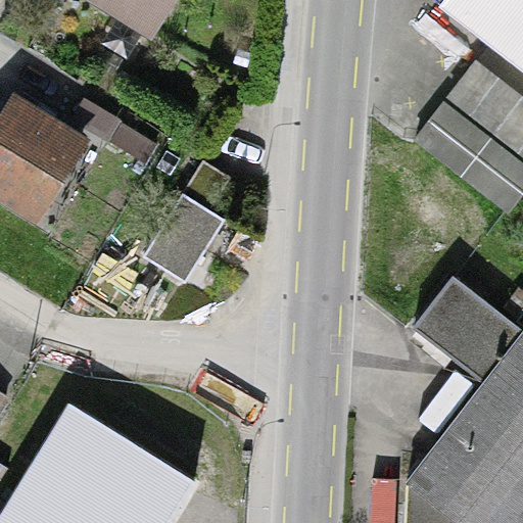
[(168,0),(109,0),(151,27),(168,0)]
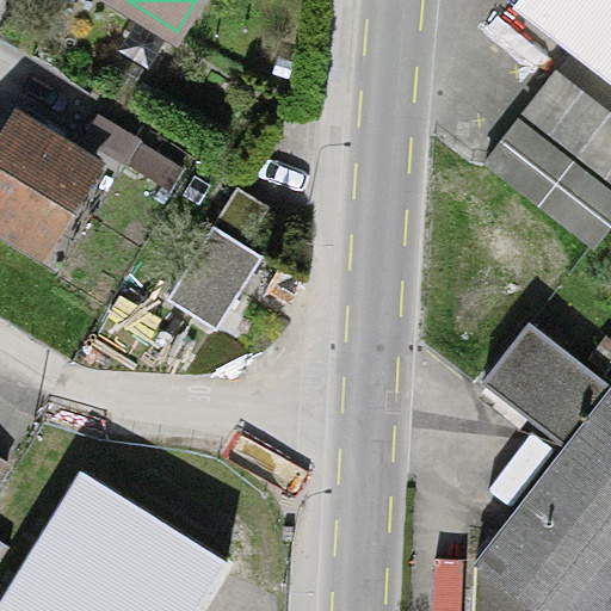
[(610,76),(610,0),(517,0),(514,4),(610,76)]
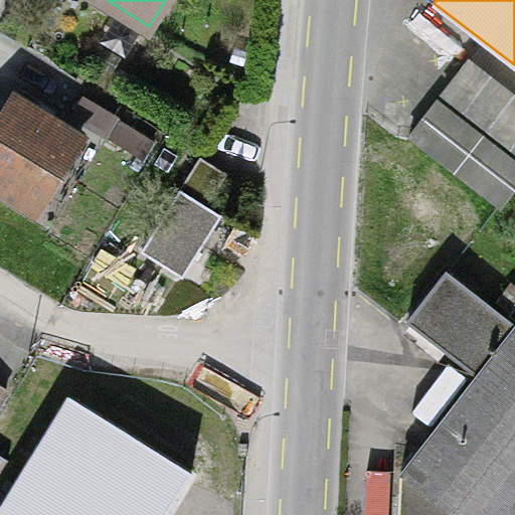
[(79,140),(11,99),(0,117),(0,185),(37,208),(79,140)]
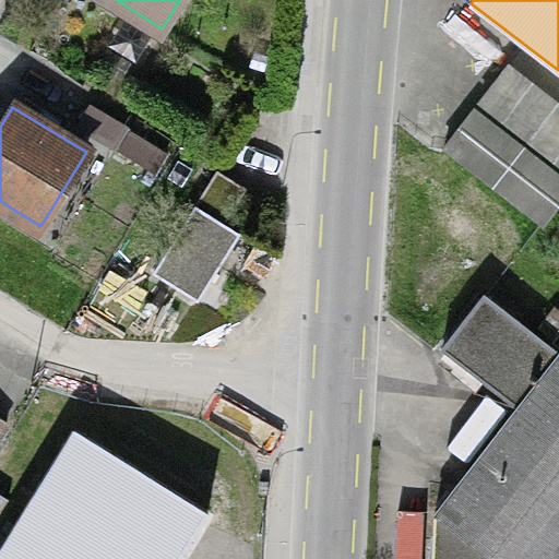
[(558,204),(558,174),(474,108),(444,146),(544,224),(558,204)]
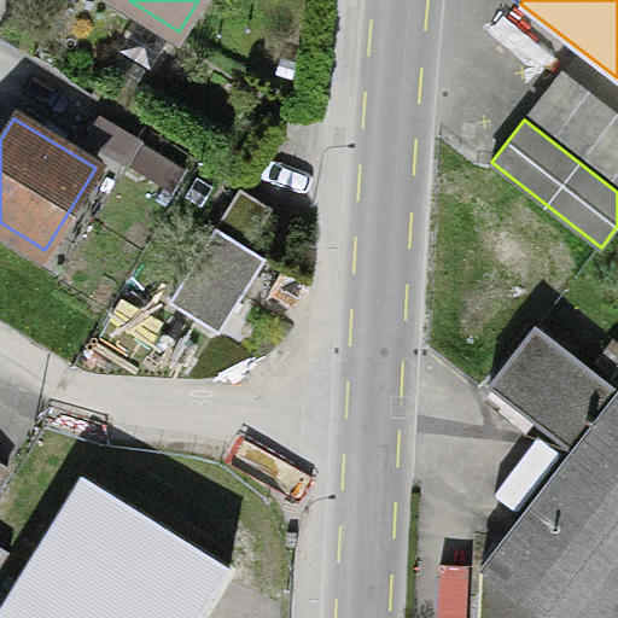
[(216,226),(249,245),(272,207),(240,187),(216,226)]
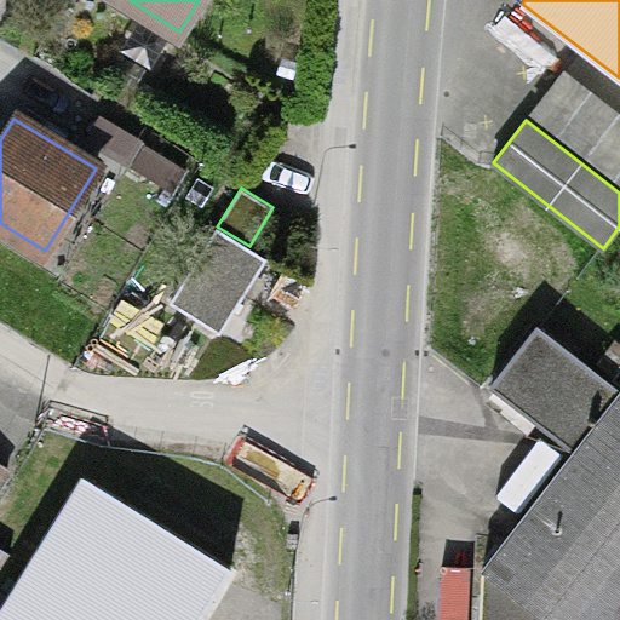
[(250,246),(217,227),(170,302),(218,332),(265,256),(250,246)]
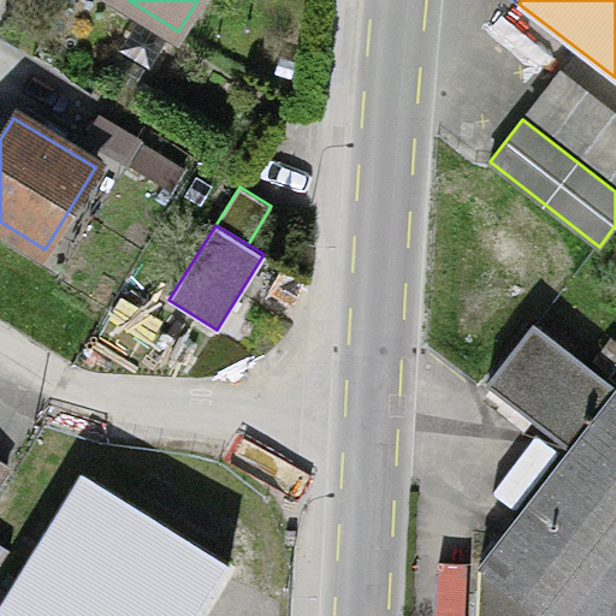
[(615,615),(615,386),(533,324),(487,384),(574,450),(485,564),(481,562),(479,564),(481,568),(478,615),(615,615)]
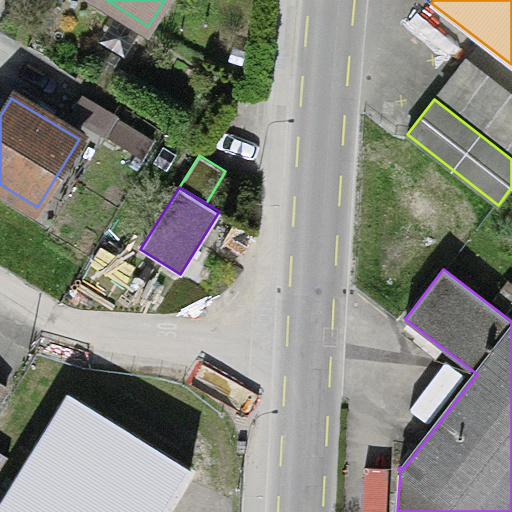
[(162,511),(190,467),(69,393),(0,506),(0,511),(162,511)]
